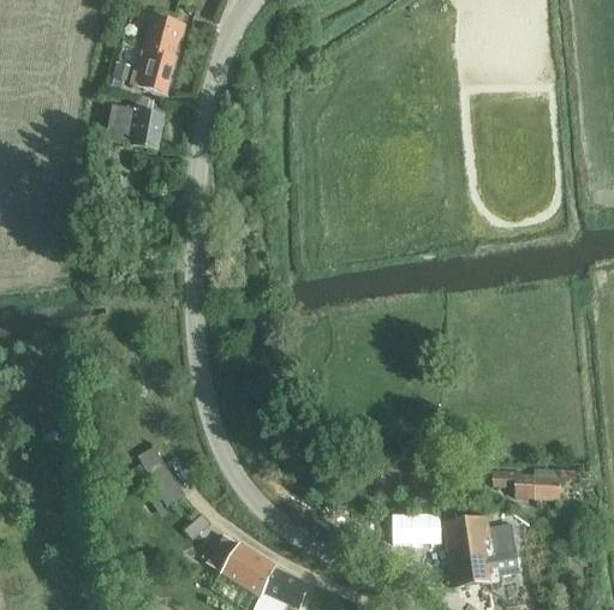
[(176,58),(174,58),(184,25),(150,15),(136,66),(133,66),(129,82),(165,93),(176,58)]
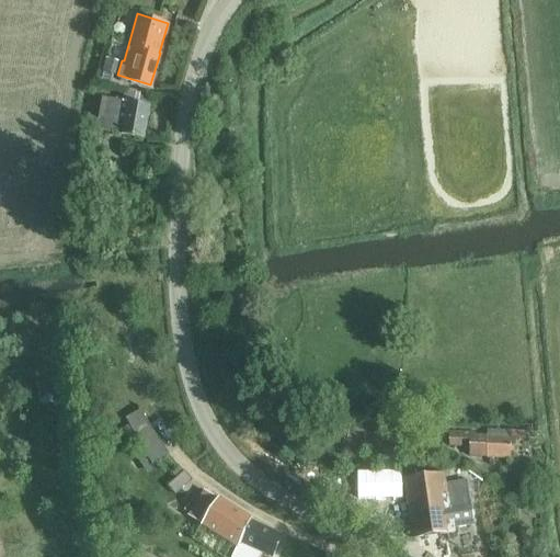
[(150,104),(149,104),(151,93),(124,89),(122,100),(102,95),(95,128),(144,137),(150,104)]
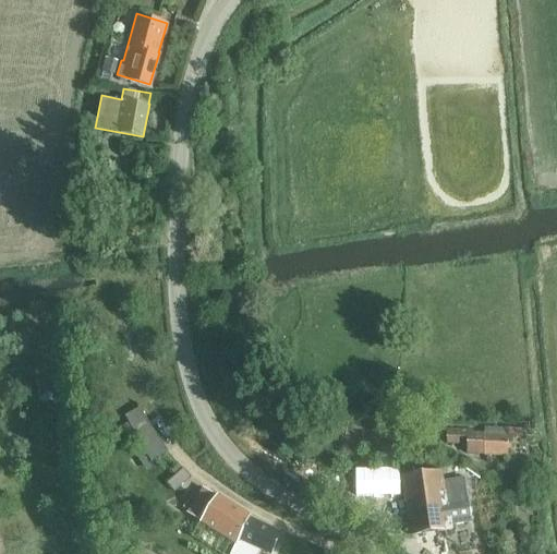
[(123,413),(152,458),(167,448),(138,404),(123,413)]
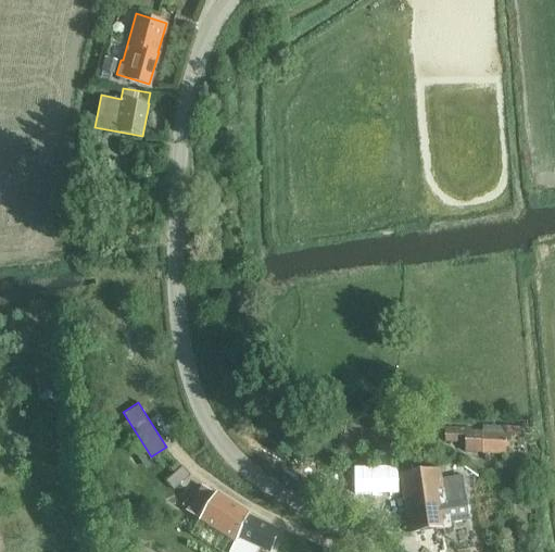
[(483,424),(483,428),(469,427),(469,424),(445,424),(445,440),(465,440),(465,450),(482,450),(482,451),(506,452),(506,425),(483,424)]
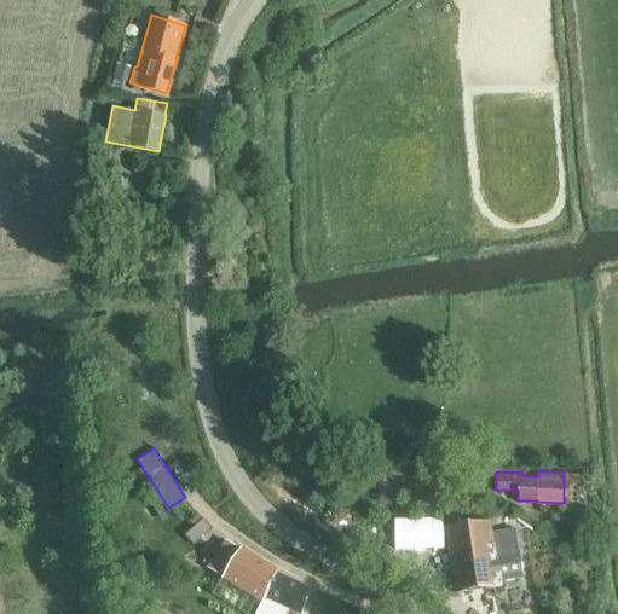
[(185,532),(194,540),(212,523),(203,515),(185,532)]
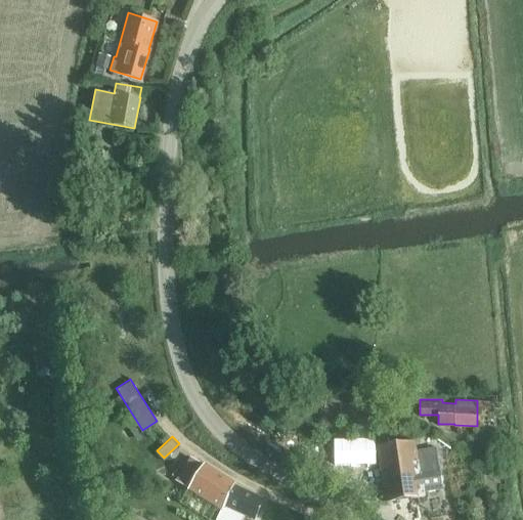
[(435,447),(416,450),(415,440),(379,446),(387,502),(423,495),(423,490),(441,487),(435,447)]
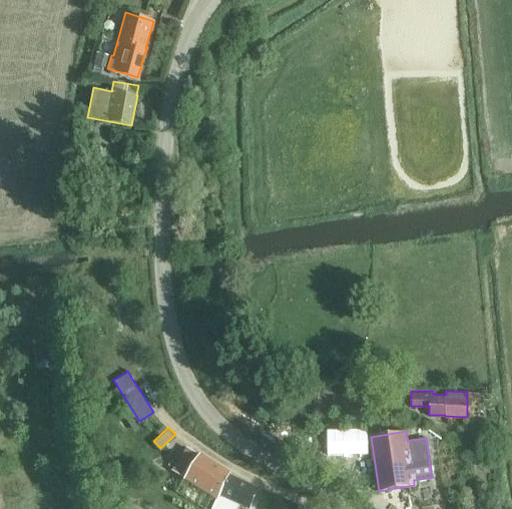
[(234,508),(237,503),(246,508),(257,488),(226,473),(186,449),(173,470),(191,482),(217,497),(211,507),(214,508),(234,508)]
